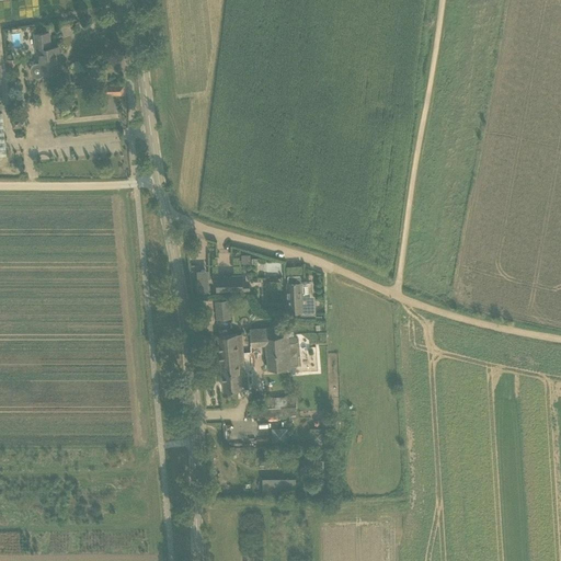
[(39,63),(35,63),(35,64),(32,65),(31,68),(31,71),(32,75),(35,77),(38,77),(42,76),(44,72),(60,71),(59,61),(57,61),(57,55),(59,54),(58,47),(50,48),(49,33),(34,34),(35,49),(38,49),(39,63)]
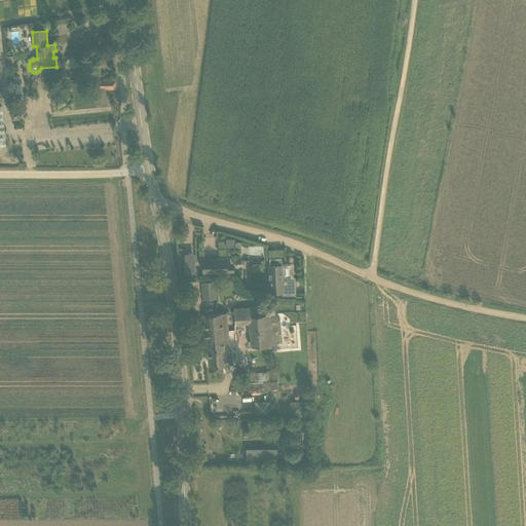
[(96,88),(107,88),(117,88),(117,80),(96,80),(96,88)]
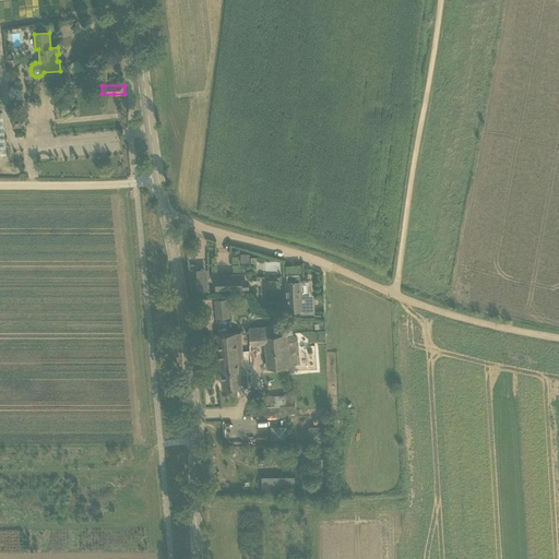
[(12,119),(12,128),(22,127),(21,118),(12,119)]
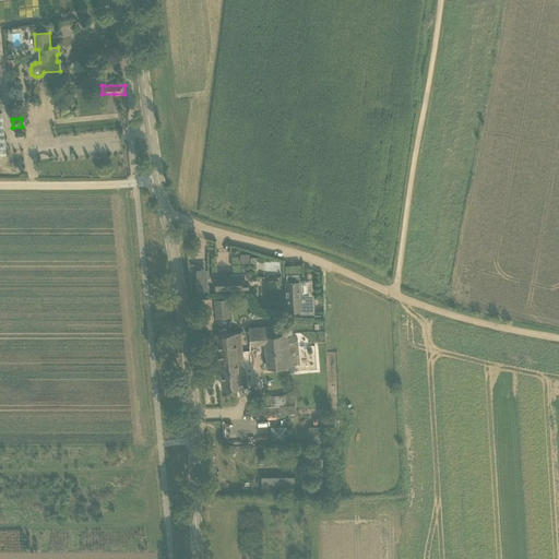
[(193,290),(210,290),(210,269),(194,268),(193,290)]
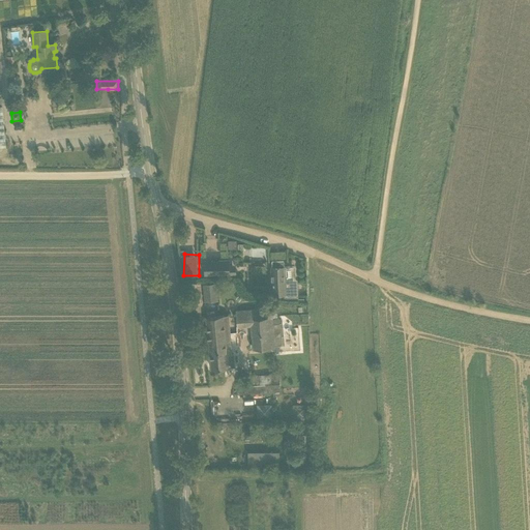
[(205,275),(229,274),(236,274),(236,265),(229,265),(228,260),(204,260),(205,275)]
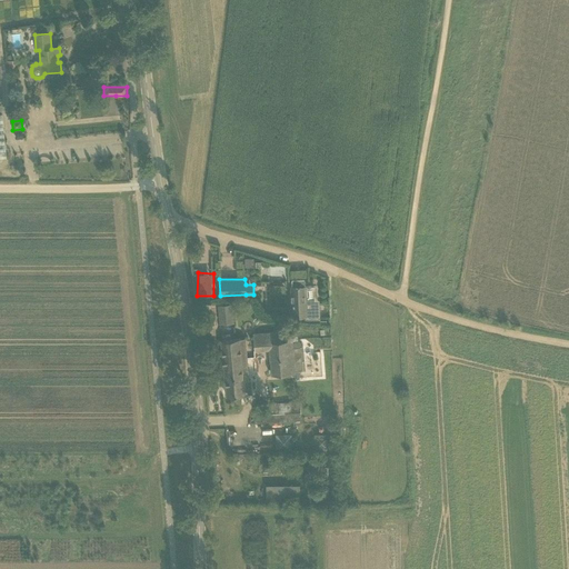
[(306,287),(305,287),(305,279),(292,280),(292,287),(291,287),(292,309),(290,309),(290,317),(306,316),(306,319),(320,318),(319,300),(306,301),(306,287)]
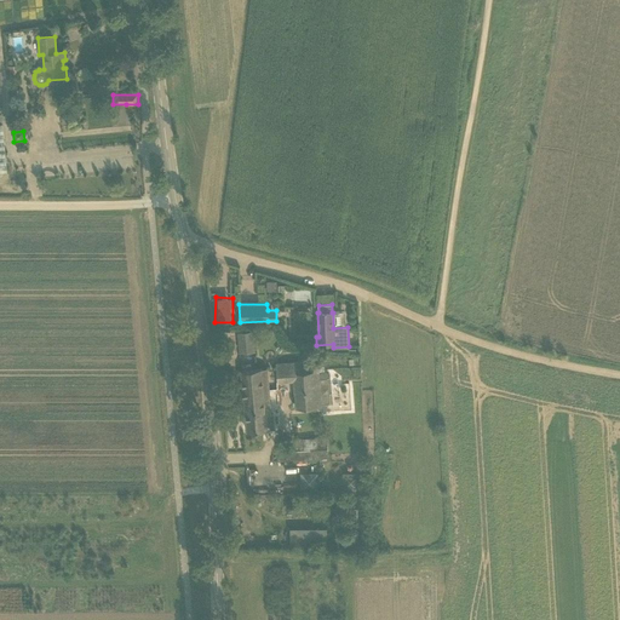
[(254,342),(240,343),(241,354),(254,352),(254,342)]
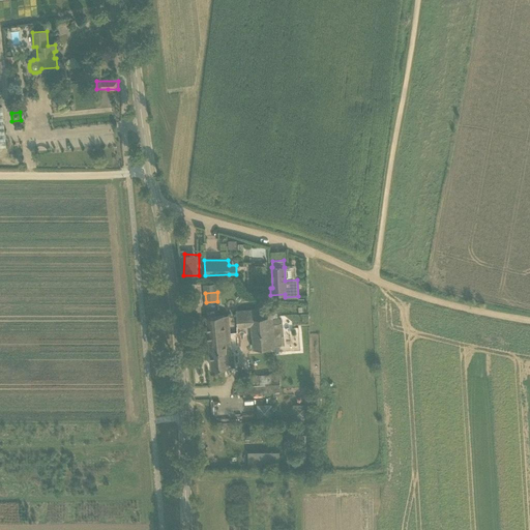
[(252,318),(251,310),(236,311),(237,322),(251,321),(253,349),(275,347),(274,332),(284,331),(282,316),(252,318)]
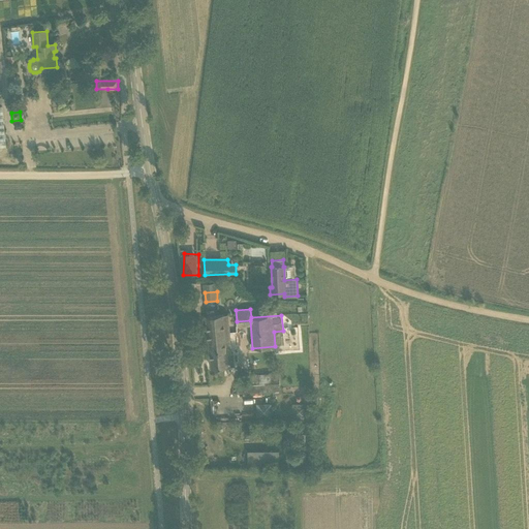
[(229,333),(228,315),(206,316),(206,317),(207,317),(208,335),(229,333)]
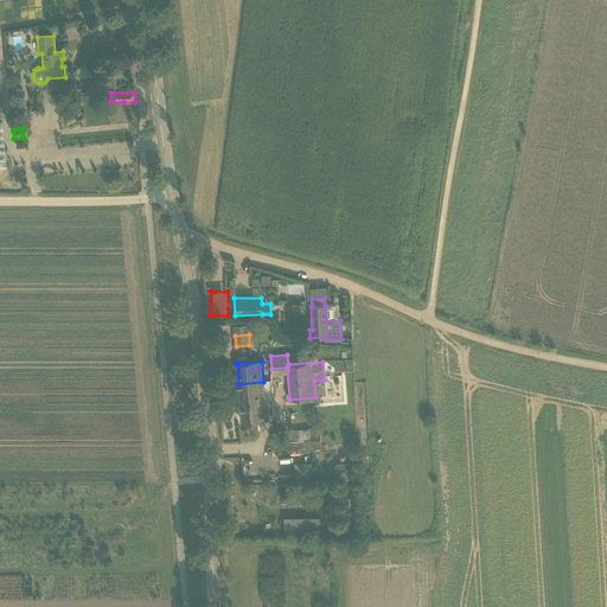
[(263,382),(238,384),(242,423),(262,421),(261,406),(266,406),(263,382)]
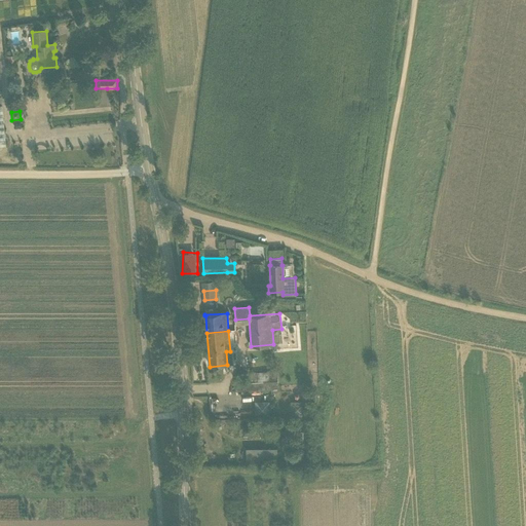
[(237,392),(279,389),(277,371),(236,374),(237,392)]
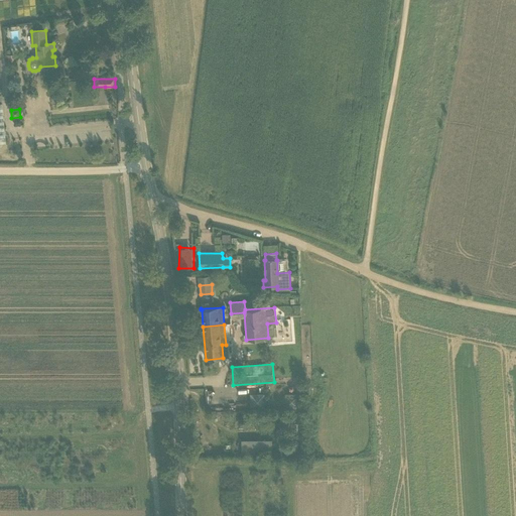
[(251,393),(251,408),(265,408),(265,393),(251,393)]
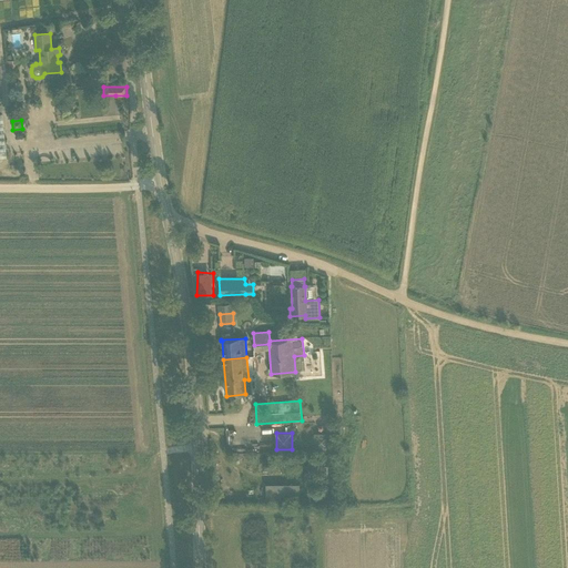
[(328,446),(328,433),(316,433),(316,445),(328,446)]
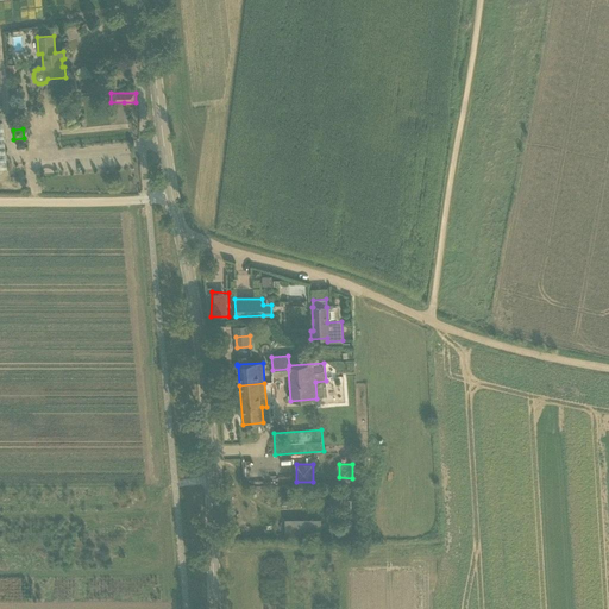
[(312,539),(312,519),(286,520),(286,539),(312,539)]
